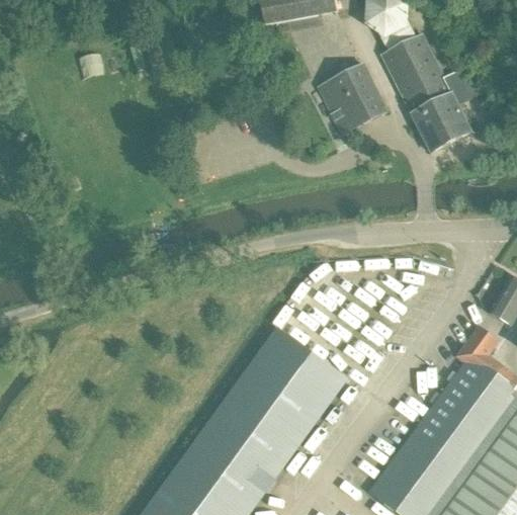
[(259,0),(264,23),(337,10),(335,0),(259,0)]
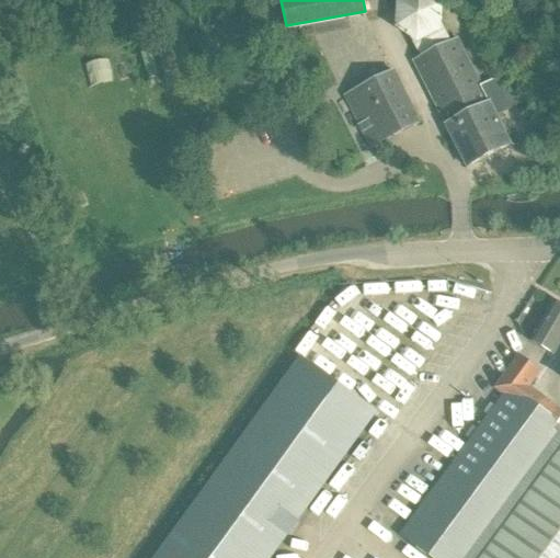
[(514,103),(505,84),(500,73),(479,84),(455,36),(449,40),(438,19),(440,3),(434,0),(397,0),(396,25),(409,34),(420,55),(411,59),(465,164),(509,141),(494,113),(514,103)]
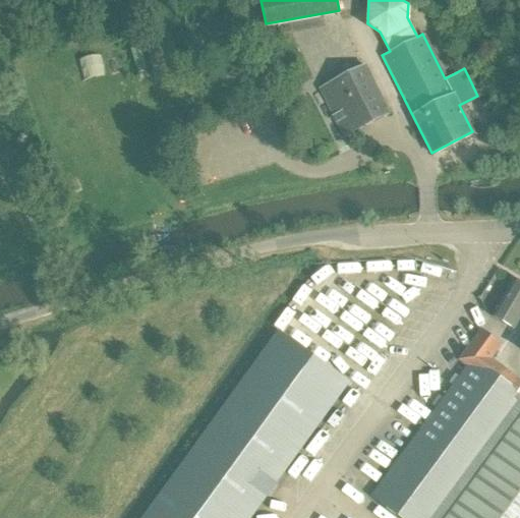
[(342,134),(388,112),(364,64),(319,88),(342,134)]
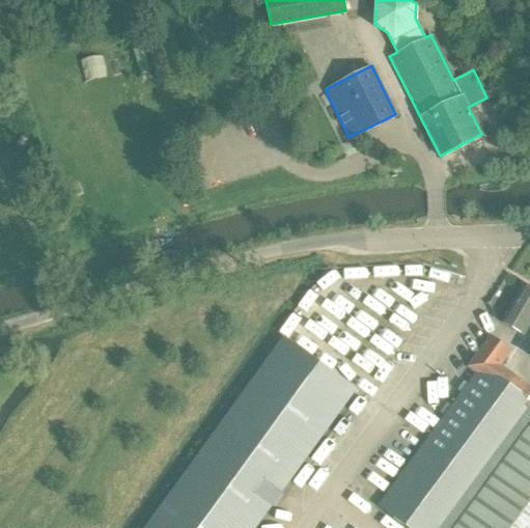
[(523,334),(529,321),(529,286),(523,283),(501,321),(523,334)]
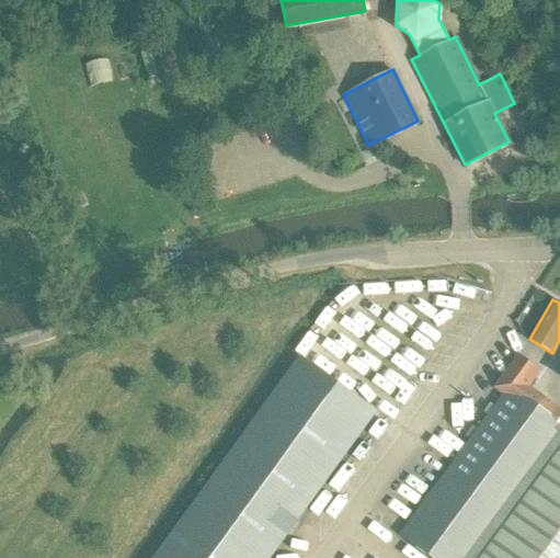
[(559,557),(559,424),(556,422),(559,416),(559,407),(527,384),(539,368),(517,352),(493,386),(502,391),(398,533),(432,557),(559,557)]
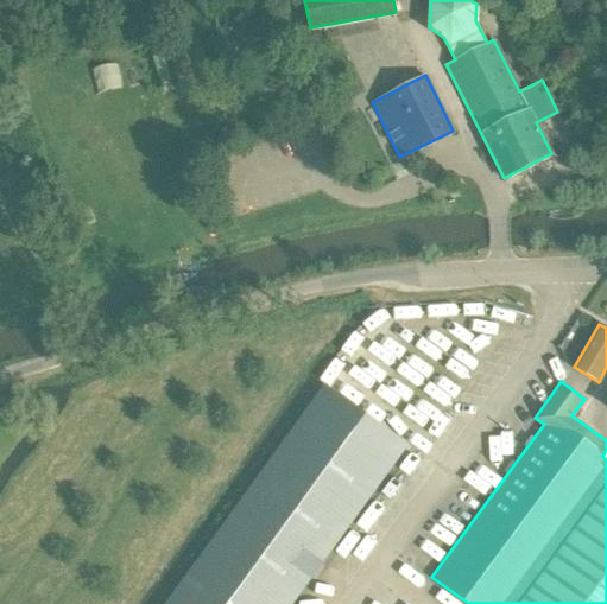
[(289,603),(406,443),(324,383),(164,603),(289,603)]
